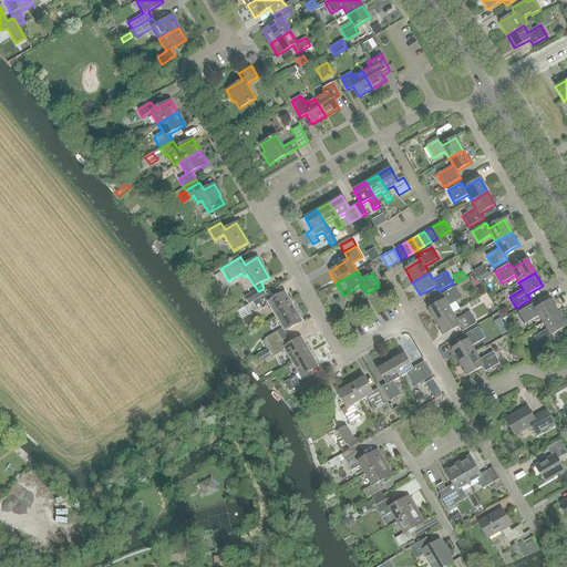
[(436,322),(452,312),(449,306),(462,298),(455,287),(441,296),(443,300),(429,309),(436,322)]
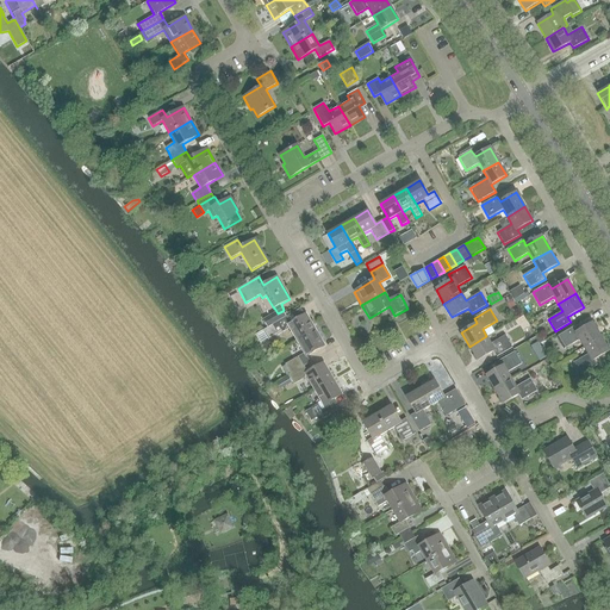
[(278,313),(263,321),(267,328),(286,317),(282,311),(278,313)]
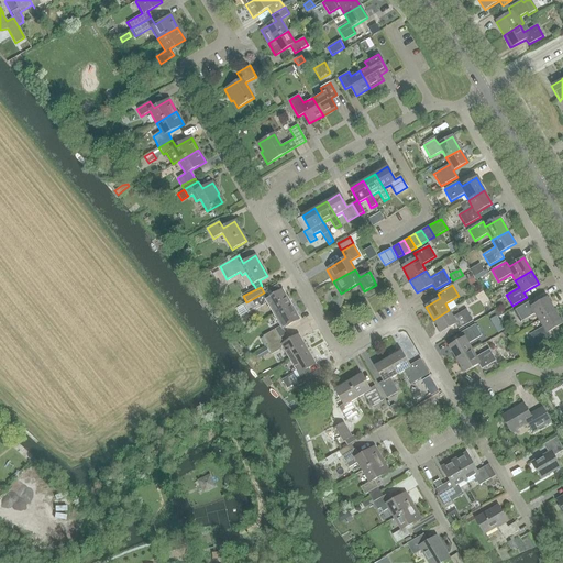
[(268,298),(264,293),(247,302),(243,305),(247,313),(267,302),(274,315),(291,305),(283,290),(268,298)]
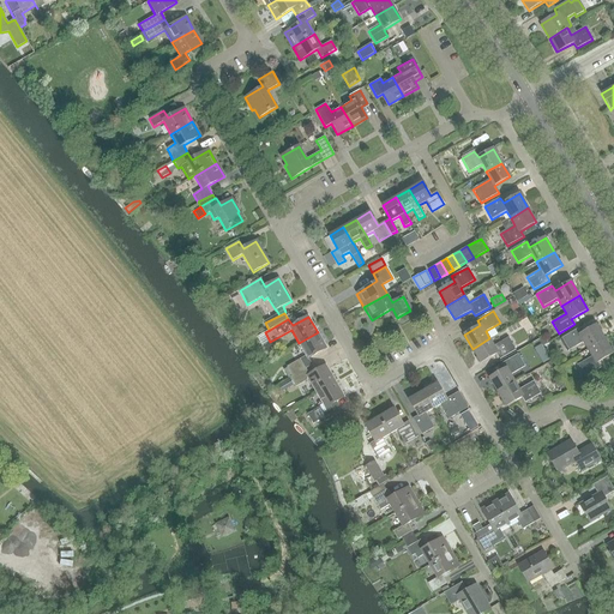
[(583,342),(588,349),(605,339),(597,325),(581,335),(578,329),(561,338),(569,350),(583,342)]
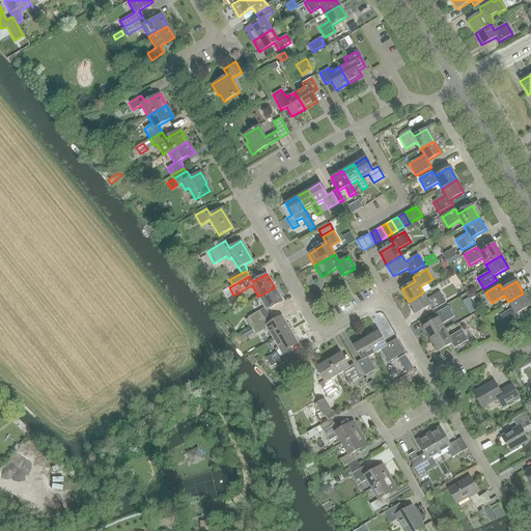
[(253,326),(264,318),(270,315),(267,310),(282,301),(275,287),(258,297),(264,308),(248,317),(253,326)]
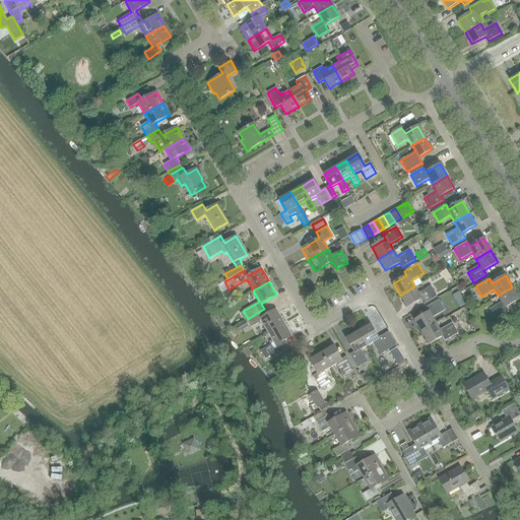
[(418,293),(414,286),(400,296),(406,308),(420,300),(424,305),(437,297),(431,286),(418,293)]
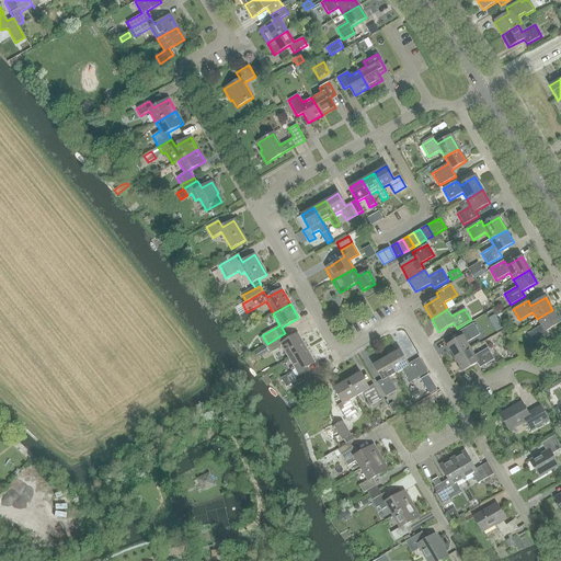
[(552,310),(537,319),(540,327),(528,333),(535,345),(549,336),(546,331),(560,323),(552,310)]
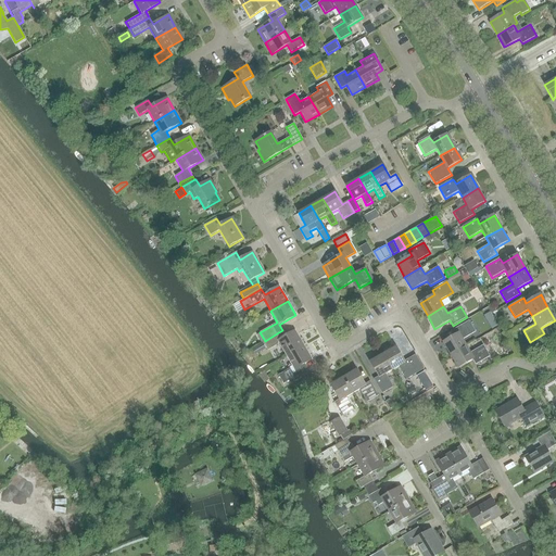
[(451,355),(466,346),(463,339),(476,332),(469,320),(451,331),(454,337),(443,343),(451,355)]
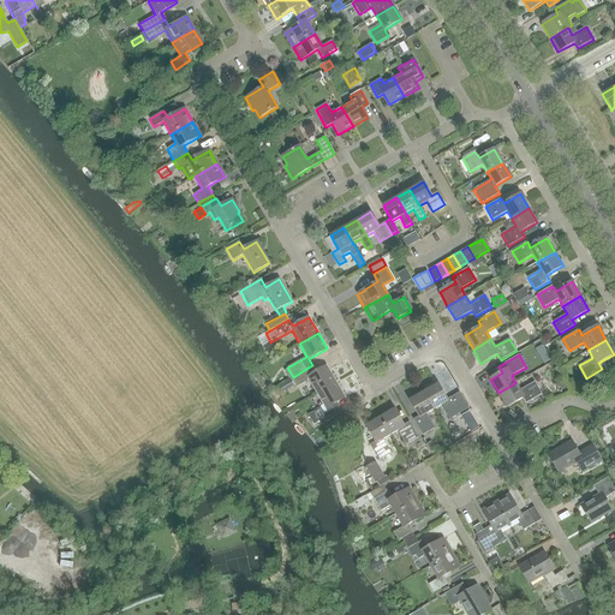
[(310,376),(306,369),(293,377),(291,378),(296,388),(309,380),(317,393),(335,382),(326,366),(310,376)]
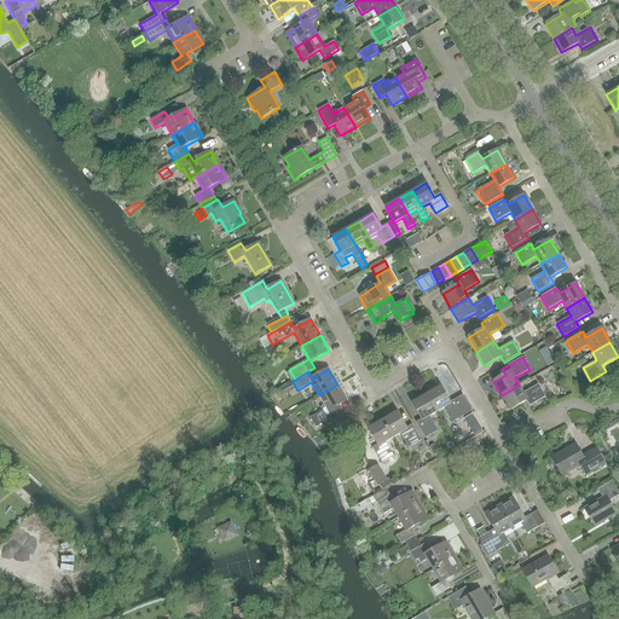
[(347,400),(337,385),(319,395),(324,404),(325,406),(322,408),(320,409),(322,411),(310,418),(316,428),(335,416),(331,410),(347,400)]
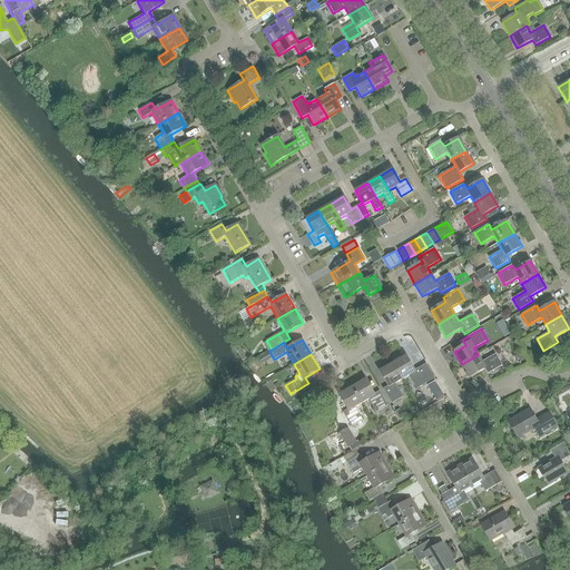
[(482,362),(478,355),(462,364),(470,377),(484,369),(488,374),(502,365),(495,354),(482,362)]
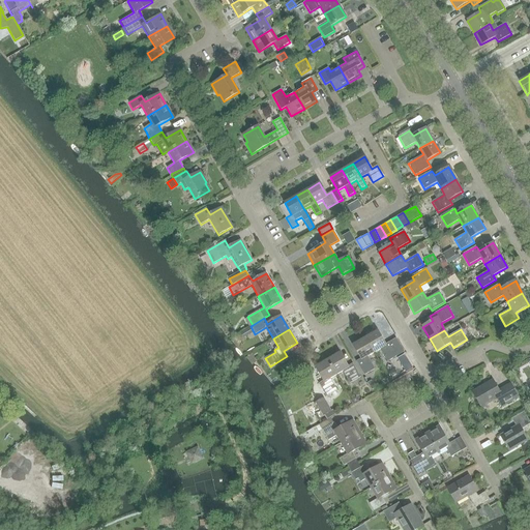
[(365,337),(374,353),(380,349),(387,361),(399,355),(390,342),(385,345),(377,330),(365,337)]
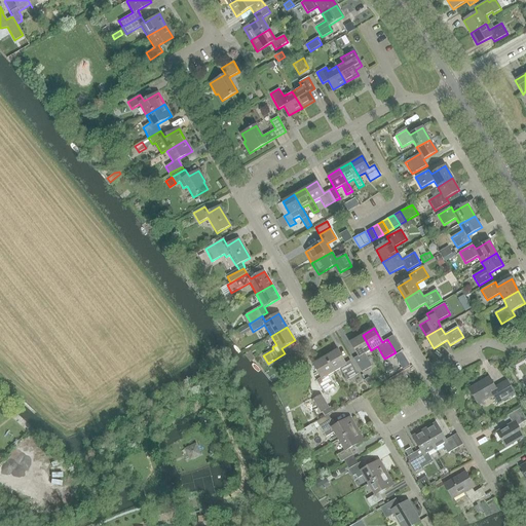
[(365,354),(371,350),(363,335),(350,342),(359,357),(353,359),(362,373),(372,367),(365,354)]
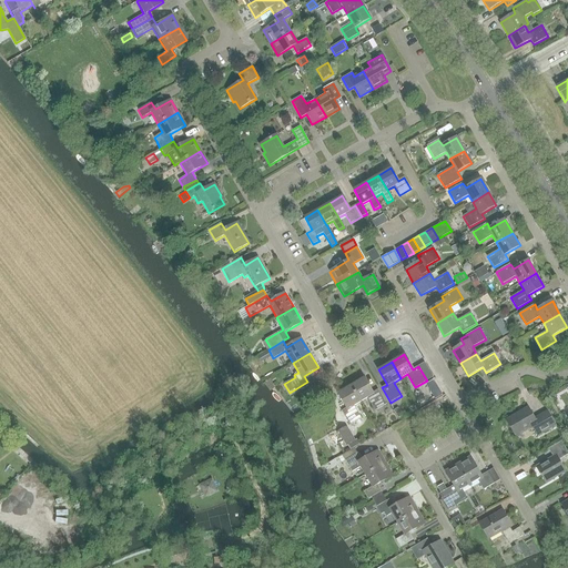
[(318,386),(314,378),(305,384),(310,392),(318,386)]
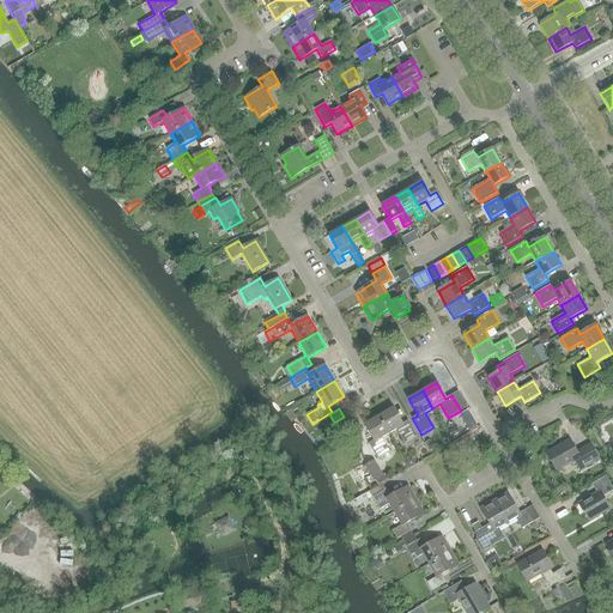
[(378,417),(389,434),(396,430),(405,444),(417,437),(407,420),(402,424),(393,408),(378,417)]
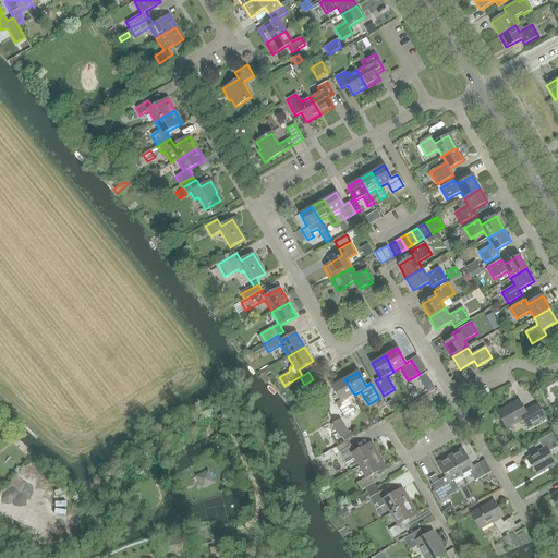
[(425,373),(417,377),(424,387),(427,392),(435,388),(432,383),(431,381),(425,373)]
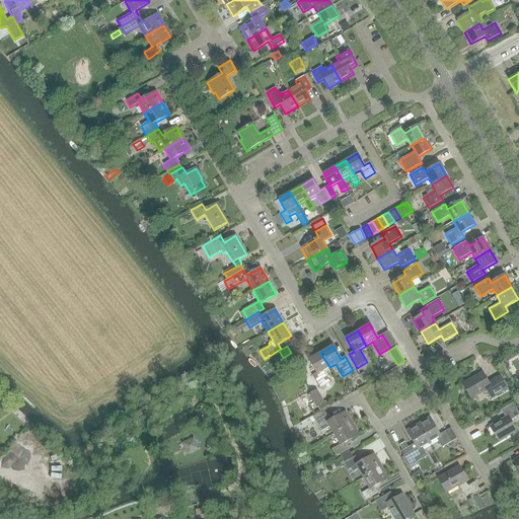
[(323,371),(329,367),(320,353),(309,359),(316,373),(312,375),(319,389),(329,383),(323,371)]
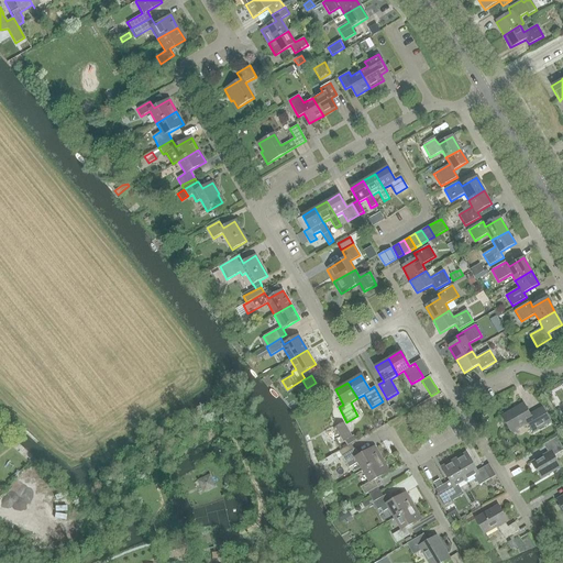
[(532,431),(550,421),(542,407),(529,415),(522,404),(501,416),(511,432),(527,423),(532,431)]
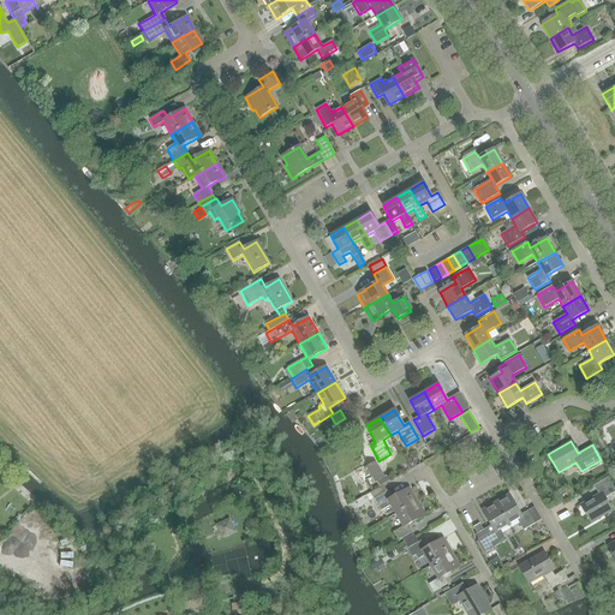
[(375,483),(376,482),(380,488),(389,482),(386,476),(384,477),(375,461),(365,467),(375,483)]
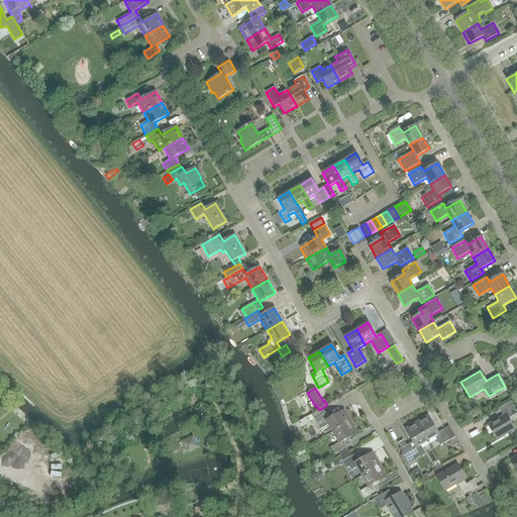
[(508,419),(516,413),(516,412),(511,402),(499,409),(503,416),(488,425),(497,439),(514,429),(508,419)]
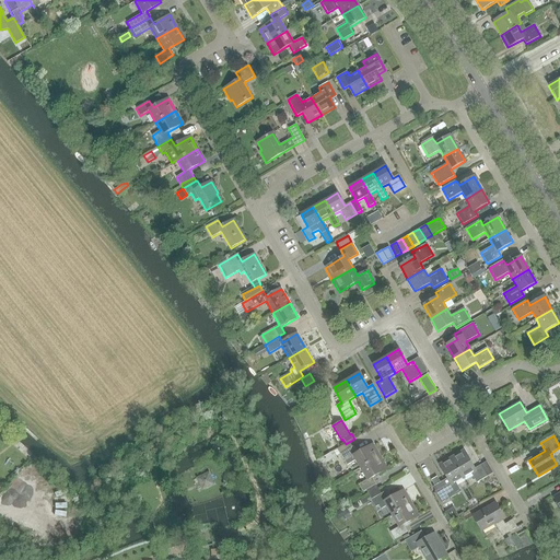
[(340,454),(345,462),(347,466),(356,461),(360,468),(380,456),(372,444),(357,453),(353,446),(352,446),(340,454)]
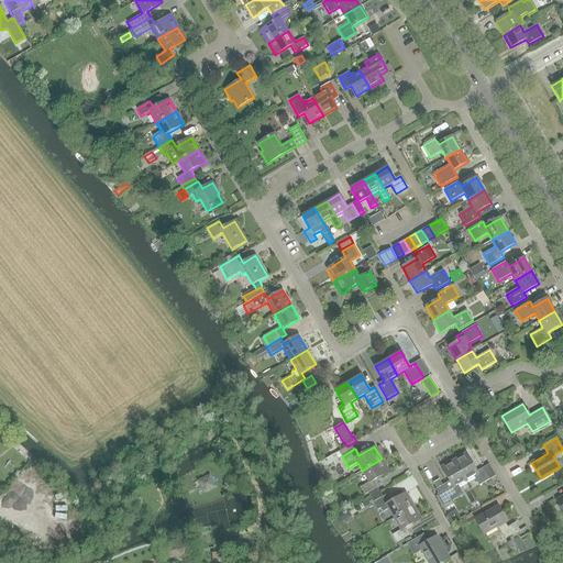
[(478,485),(489,479),(496,476),(489,464),(476,472),(465,452),(453,460),(465,481),(473,476),(478,485)]
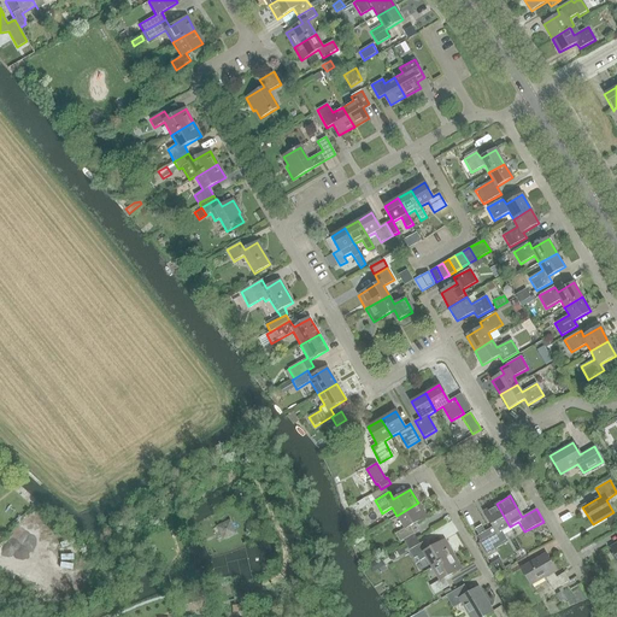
[(406,546),(417,540),(410,527),(425,517),(418,503),(397,516),(404,529),(394,534),(399,542),(403,541),(406,546)]
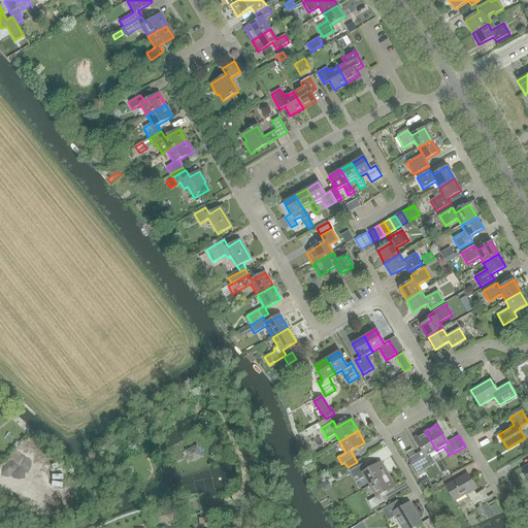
[(424,456),(418,459),(410,463),(409,464),(416,474),(415,472),(423,468),(424,470),(434,464),(429,455),(436,451),(425,431),(414,437),(422,451),(424,456)]
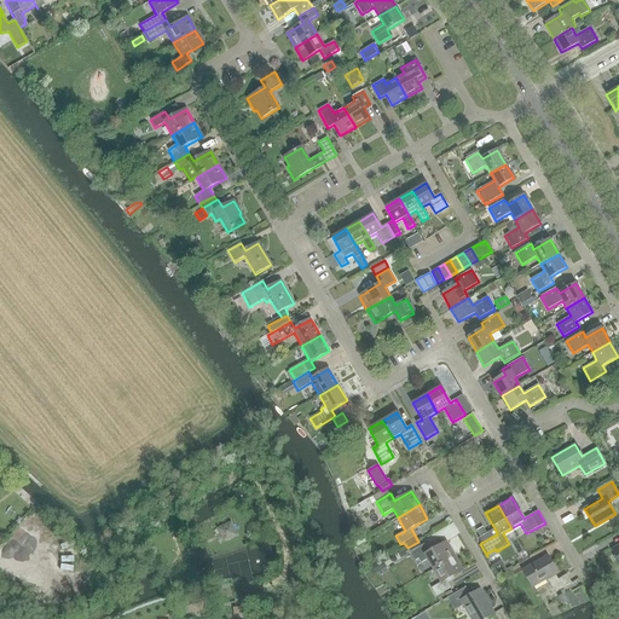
[(238,536),(231,521),(217,528),(224,543),(238,536)]
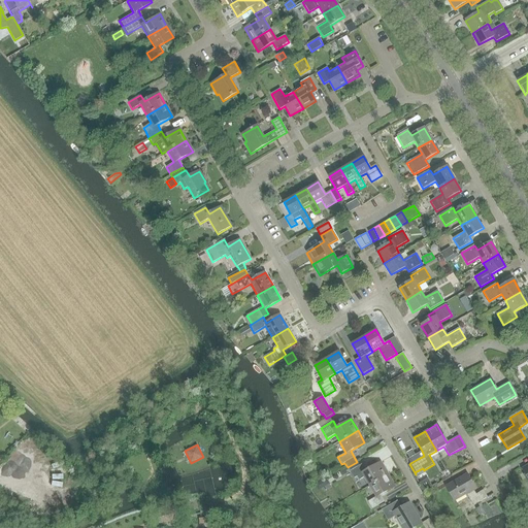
[(409,458),(408,459),(410,463),(418,459),(424,456),(422,451),(415,455),(409,458)]
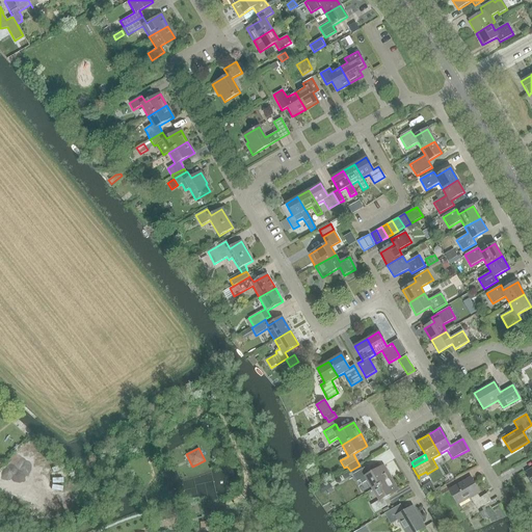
[(362,470),(360,466),(350,471),(356,482),(360,480),(362,483),(367,481),(371,489),(391,478),(383,466),(369,474),(365,468),(362,470)]
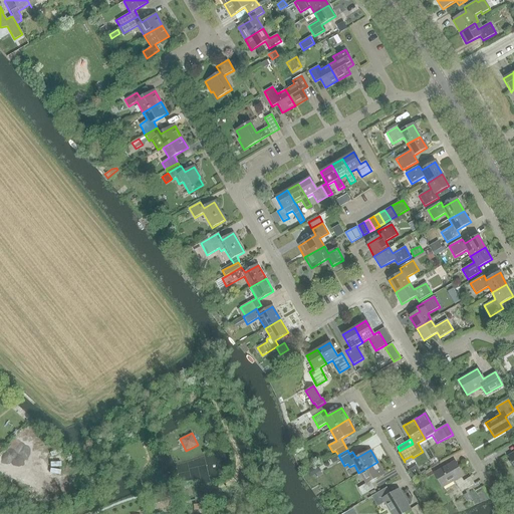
[(377,462),(358,473),(365,484),(358,488),(362,495),(373,488),(370,482),(383,474),(377,462)]
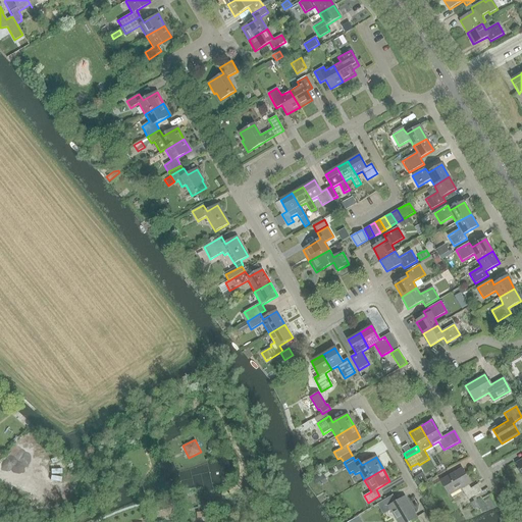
[(446,478),(440,481),(449,496),(461,488),(468,500),(481,491),(478,484),(469,489),(466,485),(470,483),(462,469),(446,478)]
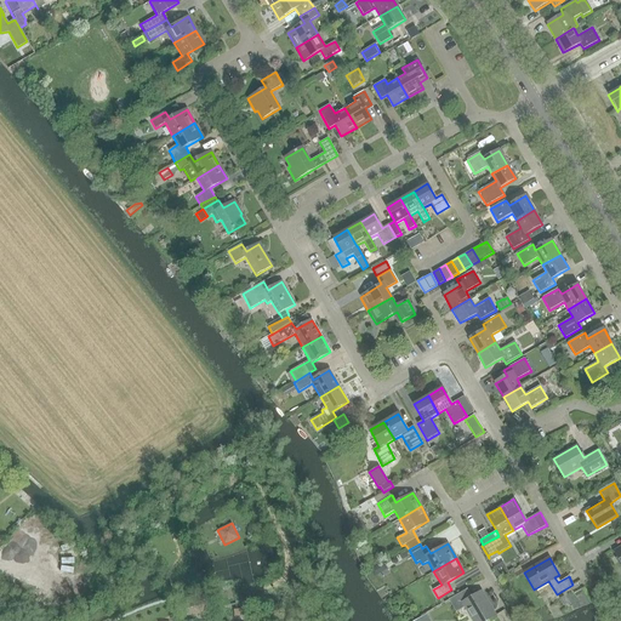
[(473,620),(486,620),(494,616),(480,592),(472,597),(467,590),(455,596),(449,600),(456,613),(466,607),(473,620)]
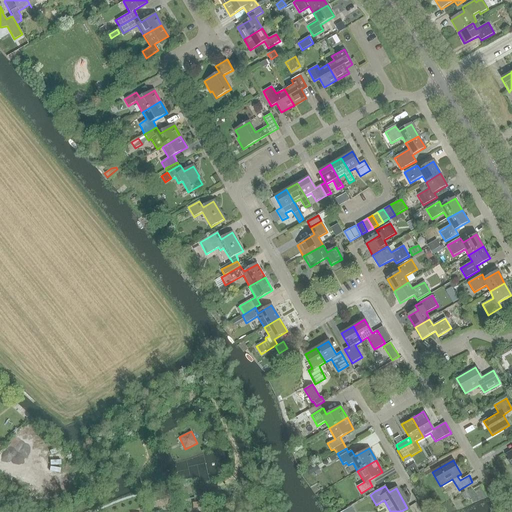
[(151,498),(153,508),(166,505),(164,495),(151,498)]
